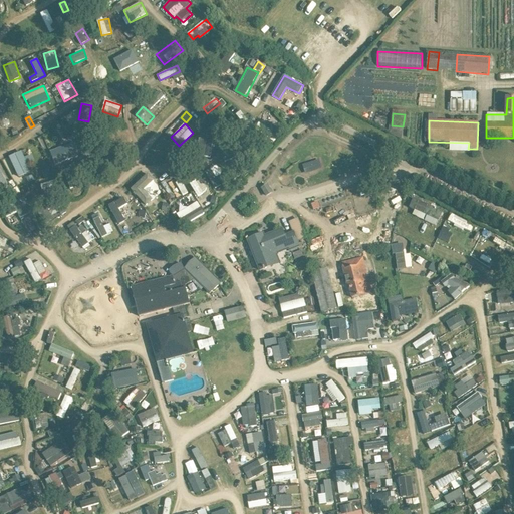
[(256,130),(269,136),(271,131),(259,123),(256,130)]
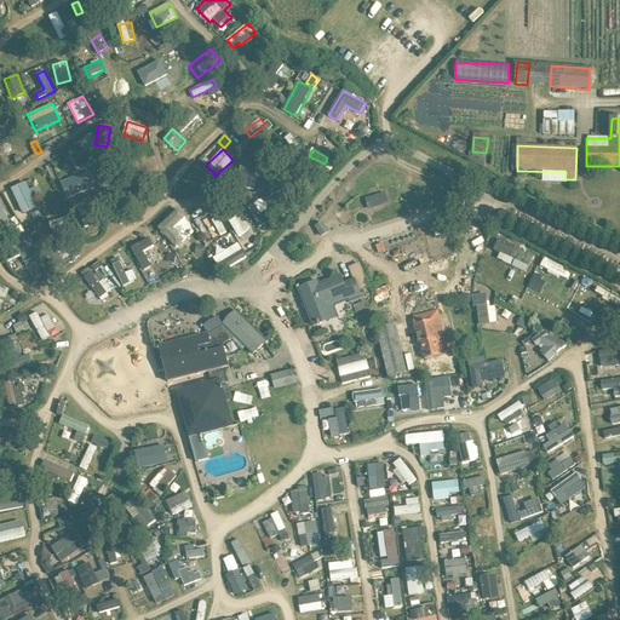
[(59,181),(65,197),(96,188),(91,171),(59,181)]
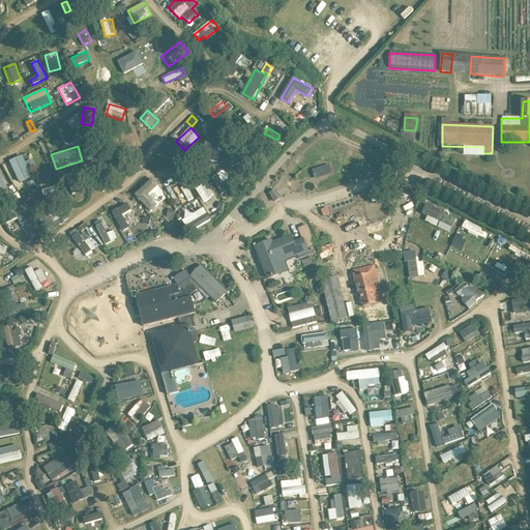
[(31,177),(28,168),(35,165),(33,158),(25,162),(23,155),(9,159),(18,181),(31,177)]
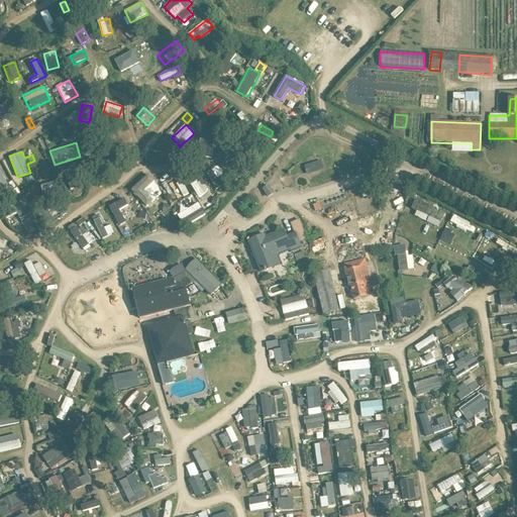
[(307,176),(324,170),(321,161),(304,166),(307,176)]
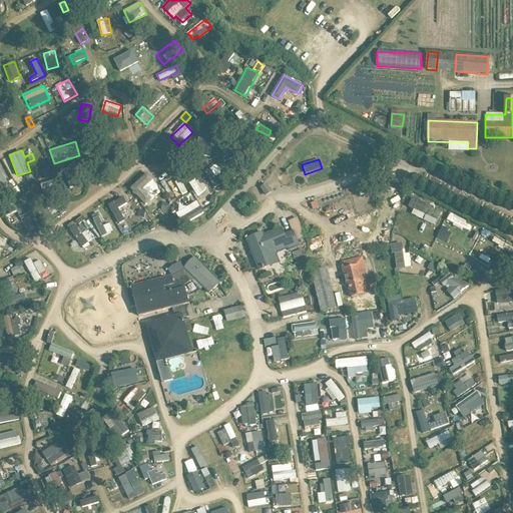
[(204,171),(214,188),(220,185),(215,175),(220,172),(216,164),(204,171)]
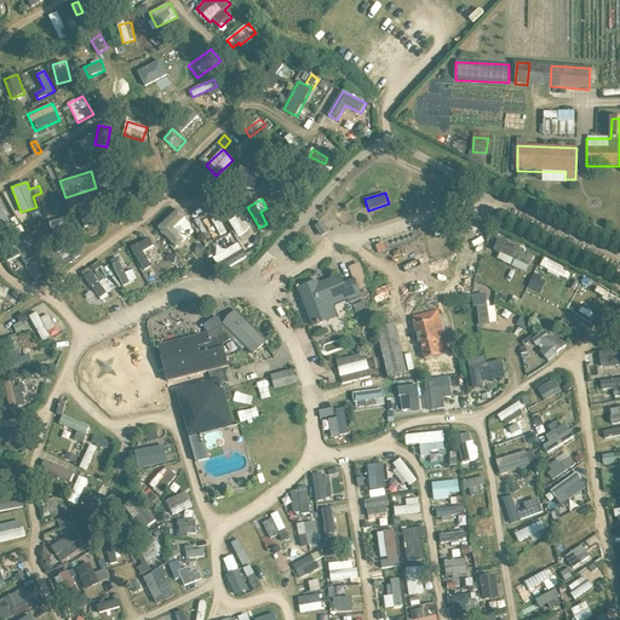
[(0,207),(0,237),(21,230),(16,217),(9,220),(3,206),(0,207)]
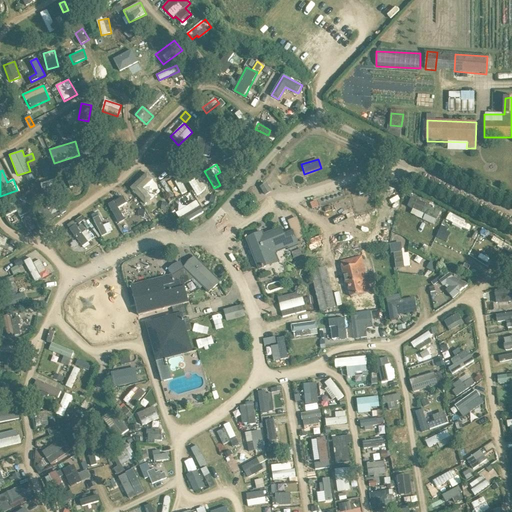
[(145,204),(156,194),(148,185),(155,179),(148,172),(130,188),(145,204)]
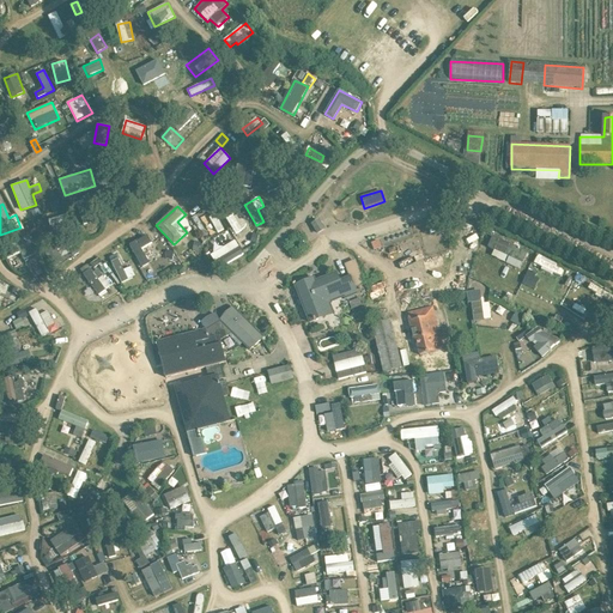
[(214,211),(202,217),(211,236),(224,230),(214,211)]
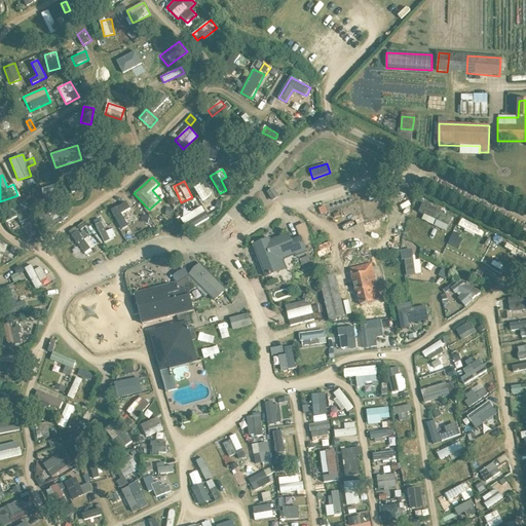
[(43,194),(59,188),(58,183),(41,189),(43,194)]
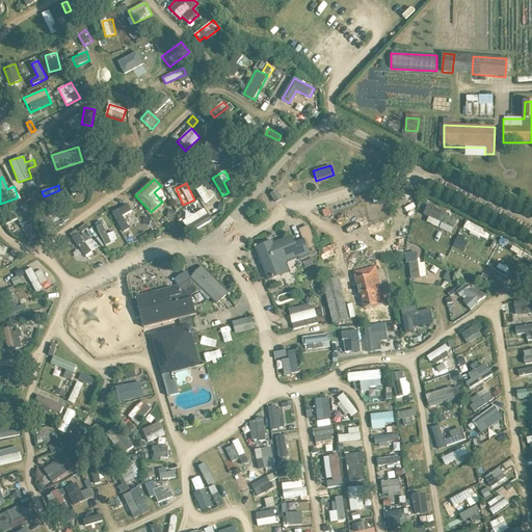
[(204,203),(210,200),(205,189),(200,191),(204,203)]
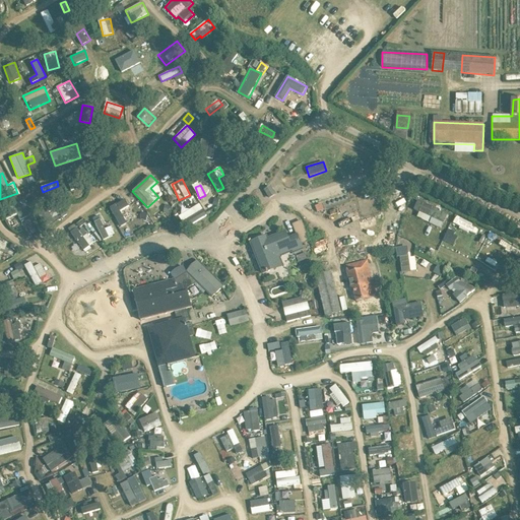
[(265,191),(269,198),(275,195),(270,187),(265,191)]
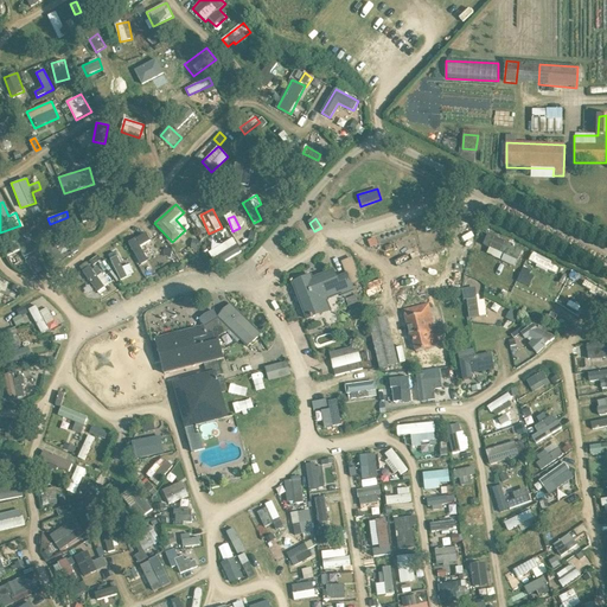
[(141,246),(151,241),(147,232),(128,242),(141,264),(149,260),(141,246)]
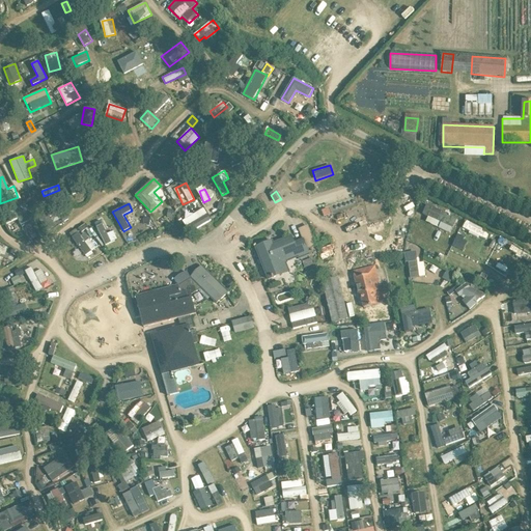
[(451,232),(457,217),(426,204),(423,214),(428,216),(425,222),(451,232)]
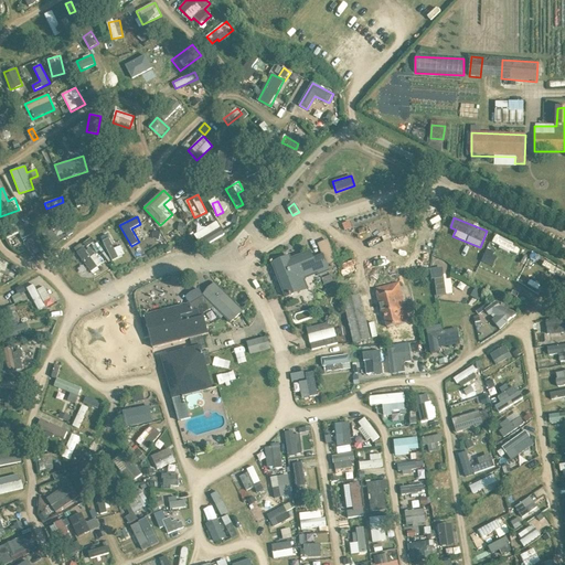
[(217,221),(194,235),(198,241),(205,236),(210,243),(225,234),(217,221)]
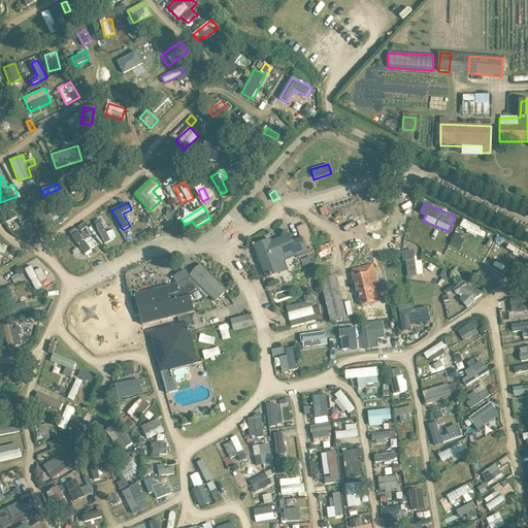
[(20,224),(29,220),(24,209),(15,213),(20,224)]
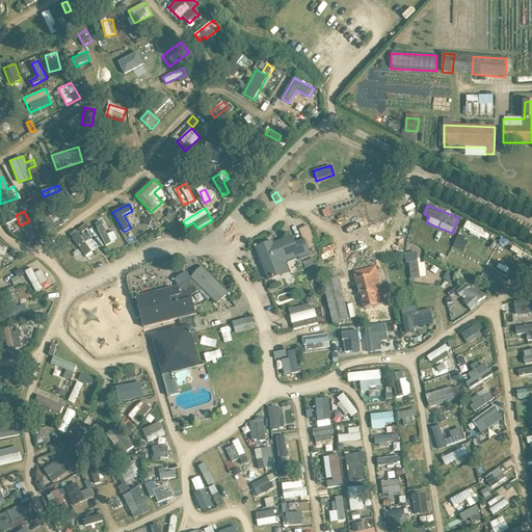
[(106,245),(112,243),(101,220),(95,223),(106,245)]
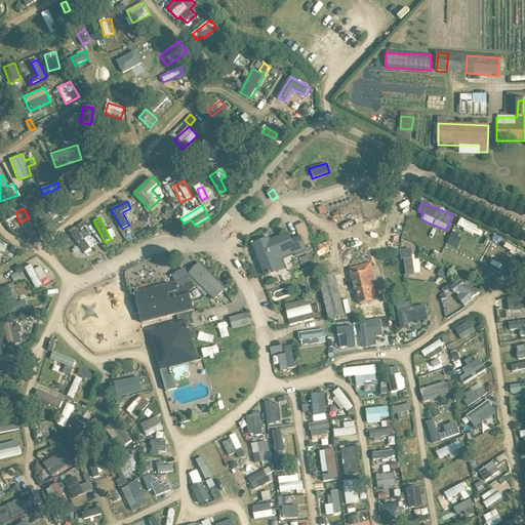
[(461,218),(457,226),(480,238),(484,231),(461,218)]
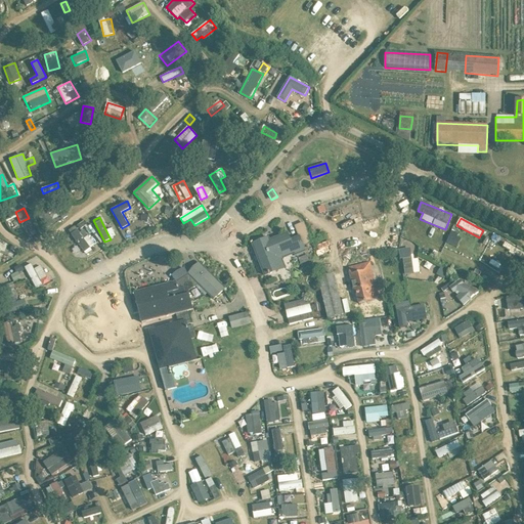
[(69,233),(86,251),(95,243),(87,234),(91,230),(82,221),(69,233)]
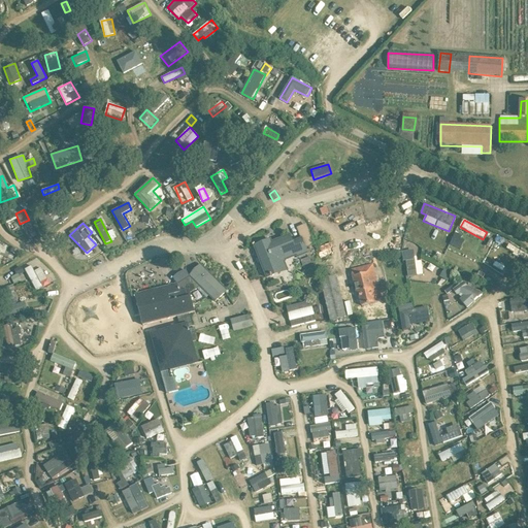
[(255,246),(258,256),(267,279),(289,271),(285,261),(296,256),(297,258),(308,254),(305,246),(314,243),(307,226),(297,229),(301,239),(293,242),(290,235),(271,242),(270,240),(255,246)]
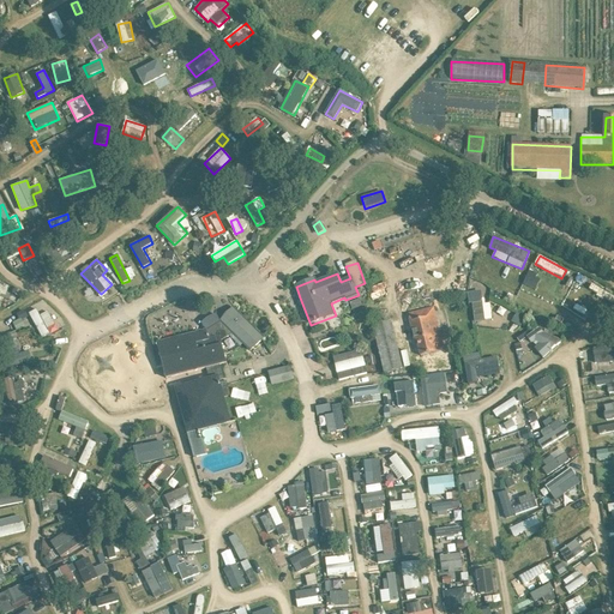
[(524,283),(536,289),(541,277),(529,271),(524,283)]
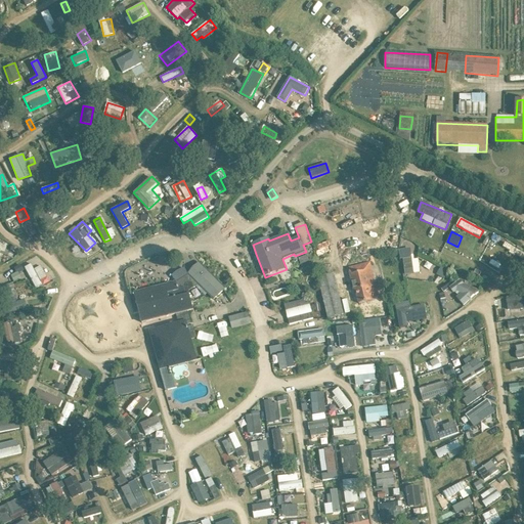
[(0,259),(2,253),(14,256),(18,245),(0,238),(0,259)]
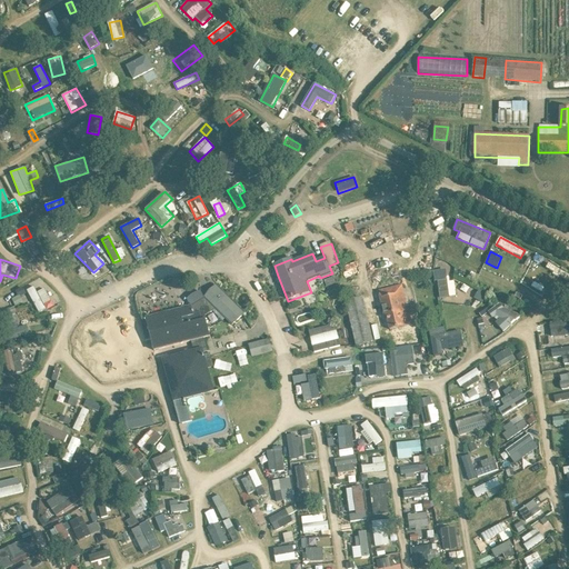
[(568,273),(548,263),(545,268),(567,279),(568,275),(568,273)]
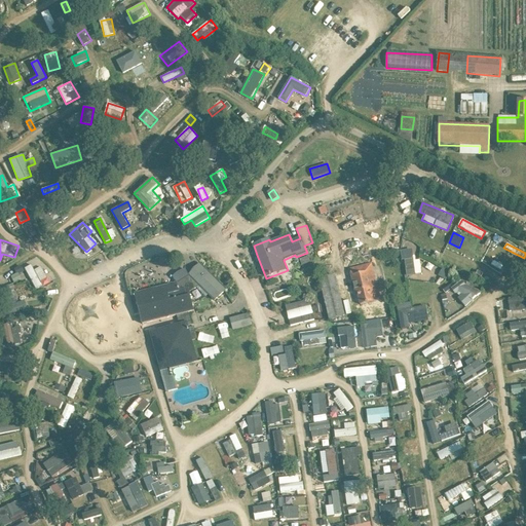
[(404,259),(406,275),(421,274),(419,259),(414,260),(413,249),(401,250),(402,259),(404,259)]
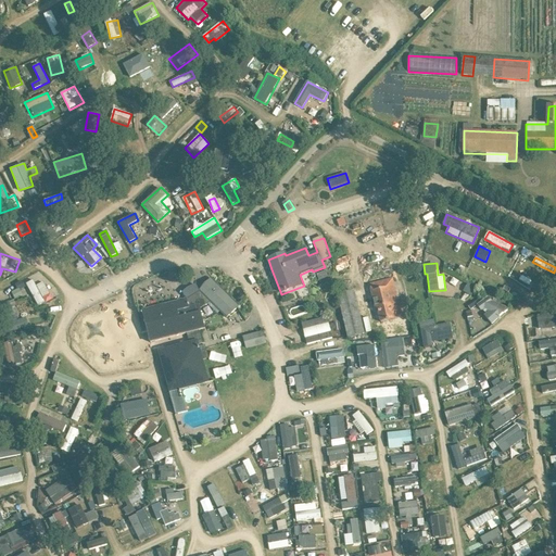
[(328,277),(326,272),(317,275),(319,280),(328,277)]
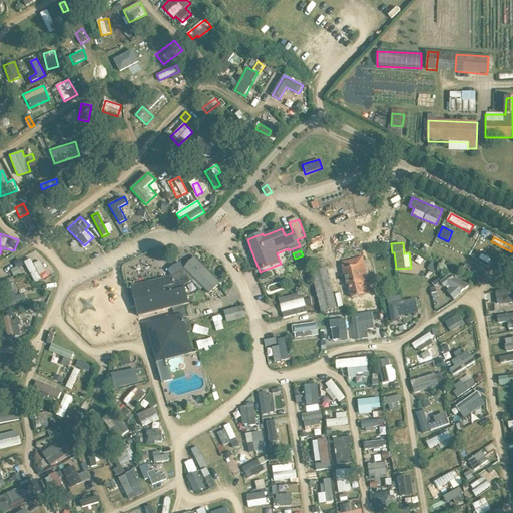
[(31,258),(24,262),(35,283),(49,276),(40,260),(33,263),(31,258)]
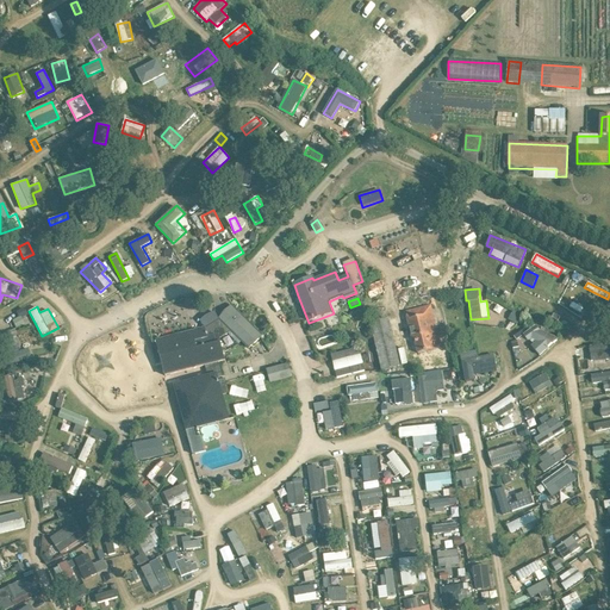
[(232,306),(218,321),(216,313),(207,316),(200,323),(205,328),(156,341),(166,380),(205,369),(207,375),(216,374),(216,377),(173,388),(193,458),(205,453),(198,428),(230,419),(223,394),(229,393),(224,378),(218,380),(218,378),(223,377),(219,363),(226,362),(219,338),(224,337),(228,335),(238,346),(241,342),(249,350),(263,336),(232,306)]
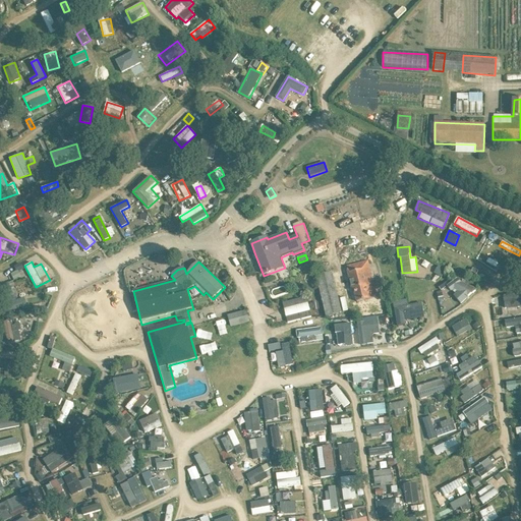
[(346,267),(348,272),(352,289),(354,289),(357,302),(369,299),(384,295),(381,284),(373,286),(367,262),(346,267)]
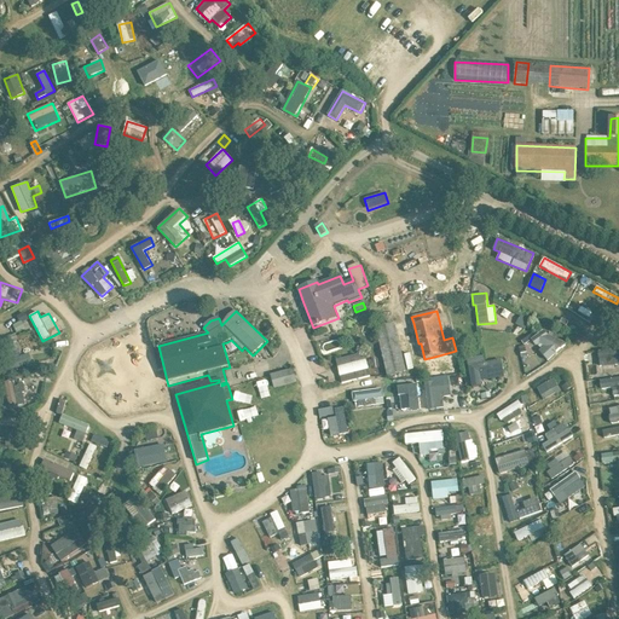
[(525,328),(528,322),(521,317),(518,323),(525,328)]
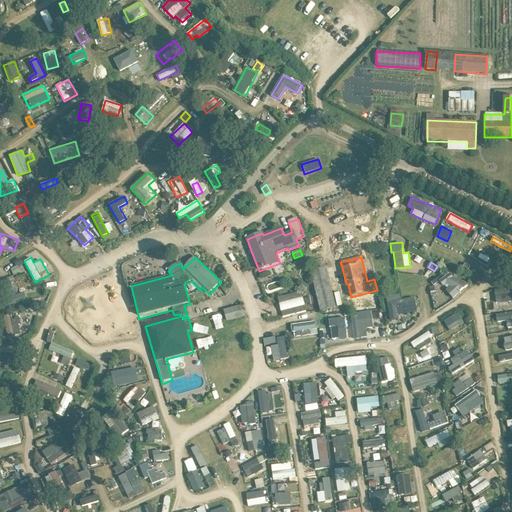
[(336,308),(326,268),(311,271),(321,312),(336,308)]
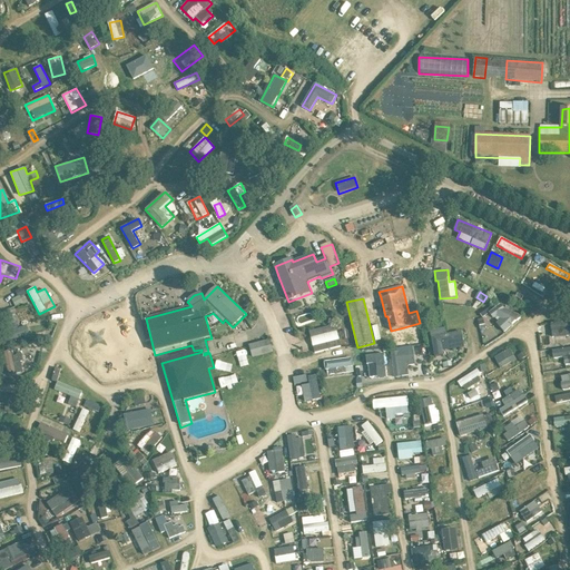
[(489,312),(495,321),(503,332),(519,321),(504,301),(489,312)]
